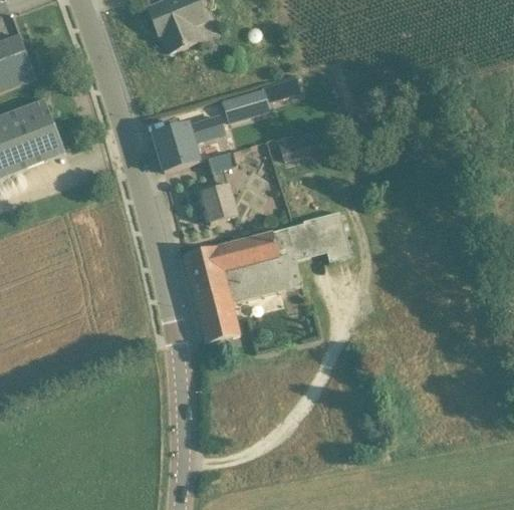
[(164,36),(171,54),(202,41),(195,23),(207,18),(199,0),(167,0),(148,8),(157,29),(161,38),(164,36)]
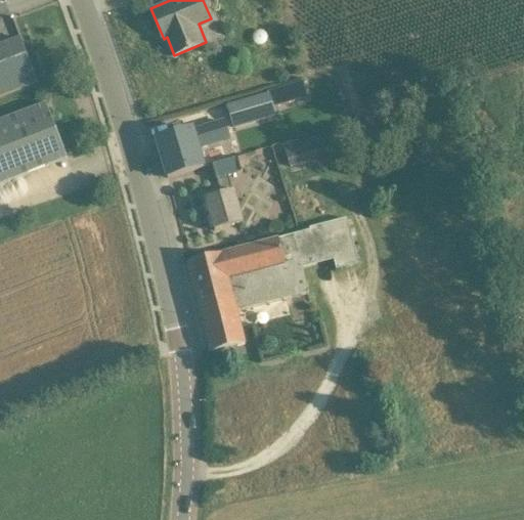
[(256,29),(254,32),(253,36),(254,39),(257,41),(261,42),(264,41),(266,38),(267,34),(266,31),(263,29),(259,28),(256,29)]
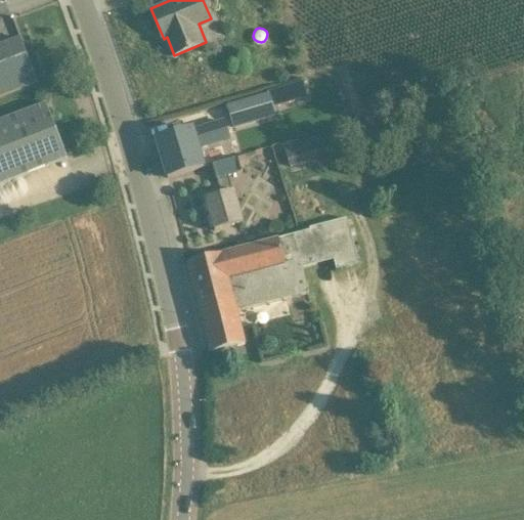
[(20,35),(0,42),(0,180),(67,155),(46,101),(0,119),(0,92),(37,79),(20,35)]
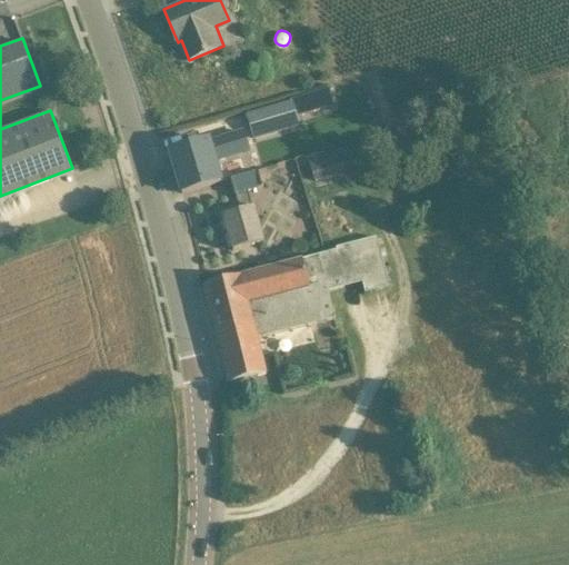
[(247,110),(253,137),(309,119),(301,93),(247,110)]
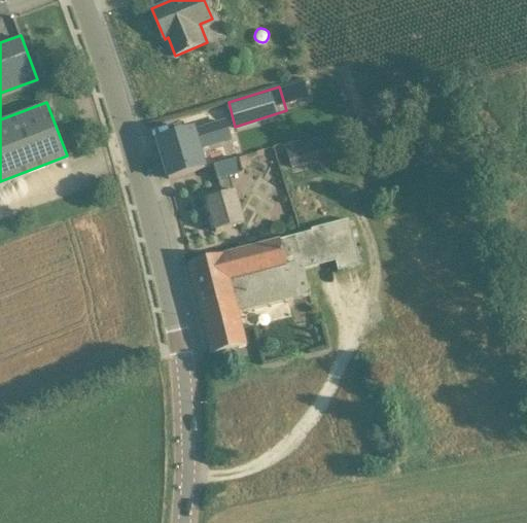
[(157,137),(169,176),(204,166),(198,146),(227,137),(222,119),(190,130),(190,128),(177,132),(157,137)]
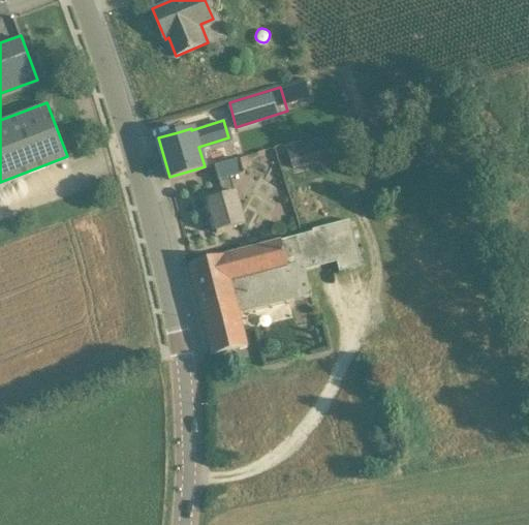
[(286,147),(292,166),(342,150),(336,130),(286,147)]
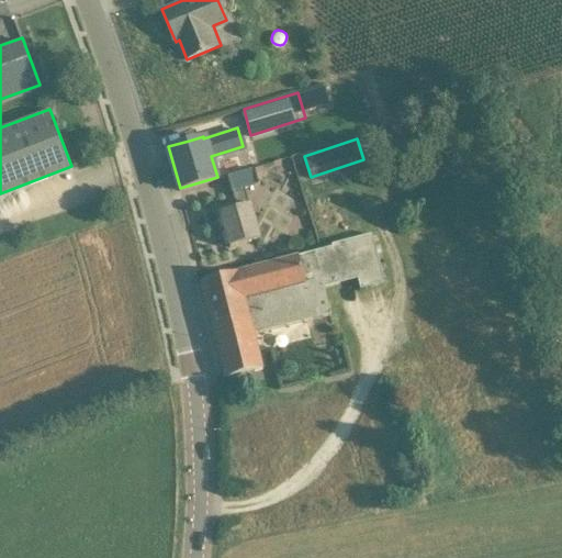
[(259,181),(255,166),(227,174),(237,207),(221,211),(231,244),(261,236),(251,202),(249,202),(245,186),(259,181)]
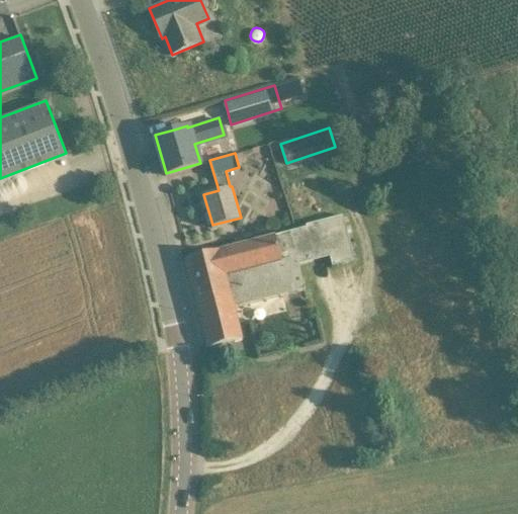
[(234,306),(306,287),(299,262),(330,254),(333,263),(354,258),(343,213),(306,224),(307,225),(278,233),(186,256),(208,346),(242,337),(234,306)]
